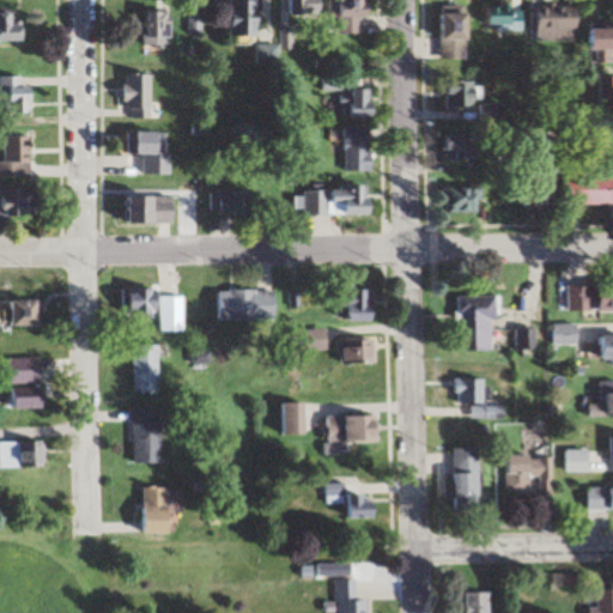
[(231,0),(232,36),(256,36),(256,0),(231,0)]
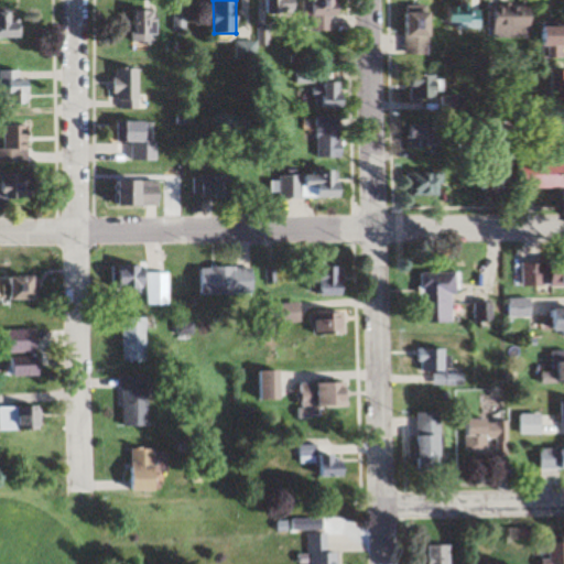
[(263,0),(263,13),(300,13),(300,0),(263,0)]
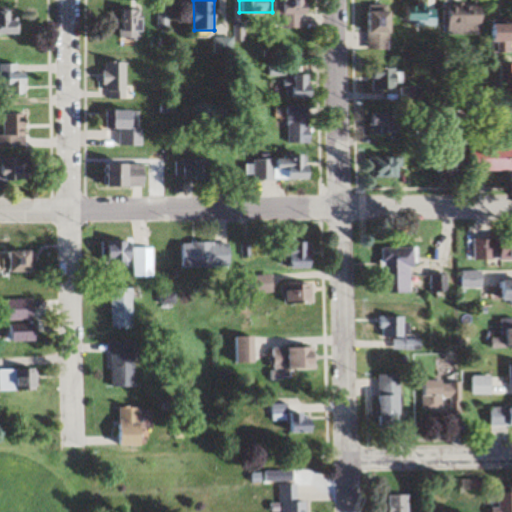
[(285,28),(304,28),(304,14),(313,14),(313,0),(302,0),(302,4),(285,4),(285,28)]
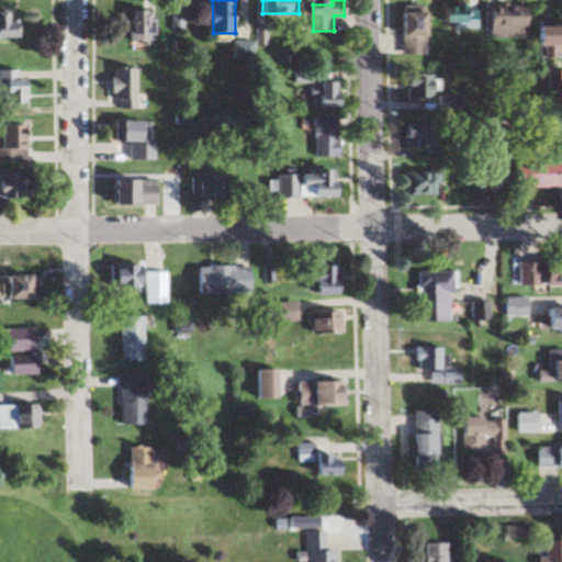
[(531,38),(532,7),(490,4),(489,37),(531,38)]
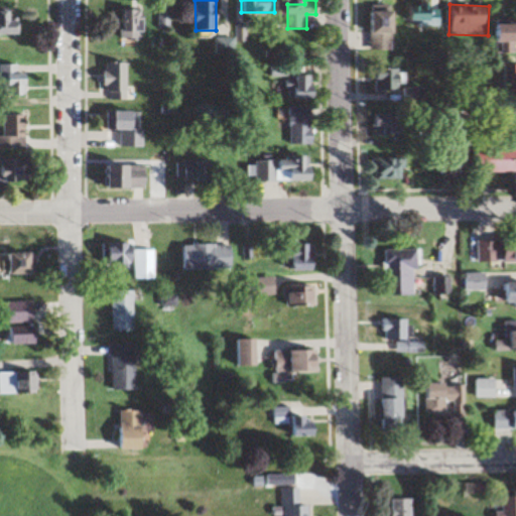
[(373,50),(399,50),(399,5),(373,5),(373,50)]
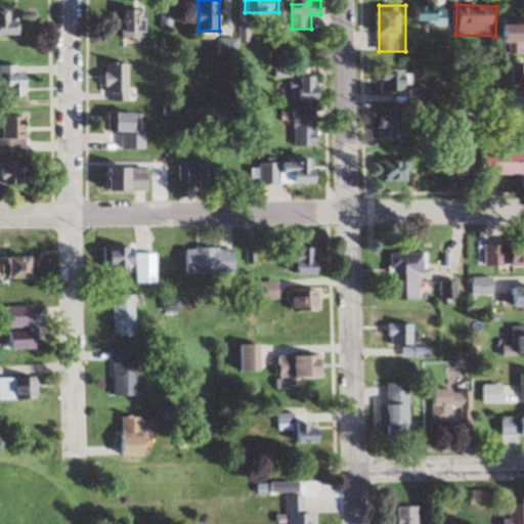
[(123,10),(123,45),(149,45),(149,10),(123,10)]
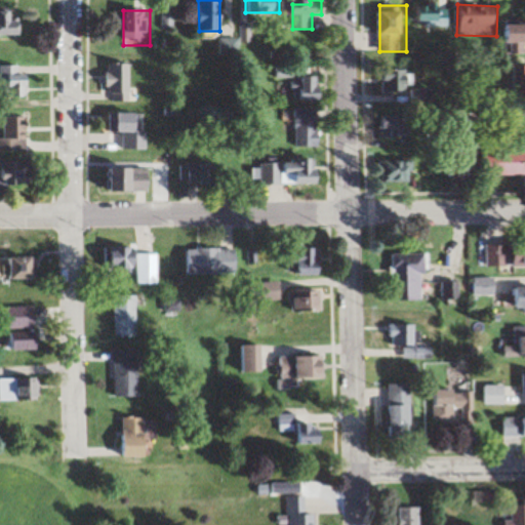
[(0,37),(24,37),(24,12),(0,11),(0,37)]
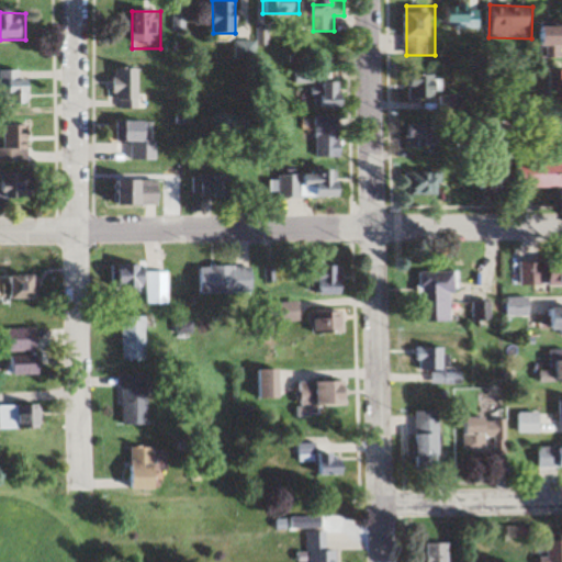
[(453,30),(482,30),(482,13),(453,13),(453,30)]
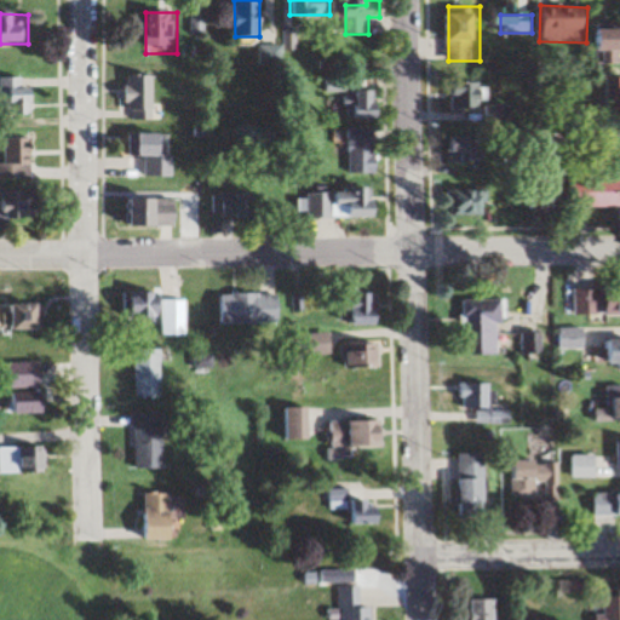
[(191,34),(206,34),(206,16),(191,16),(191,34)]
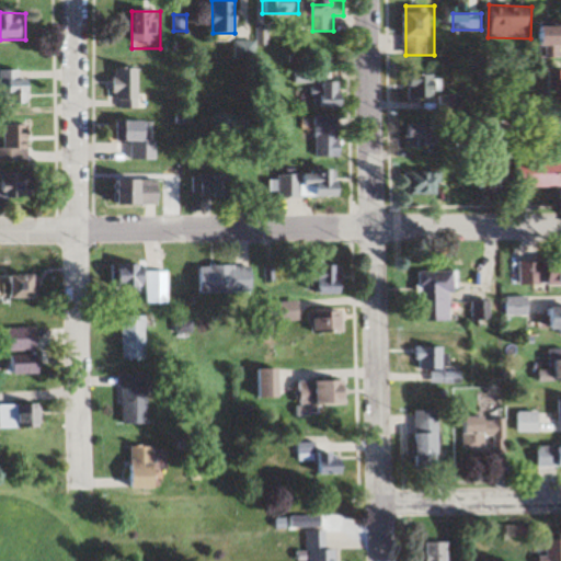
[(560,23),(538,23),(538,56),(560,56),(560,23)]
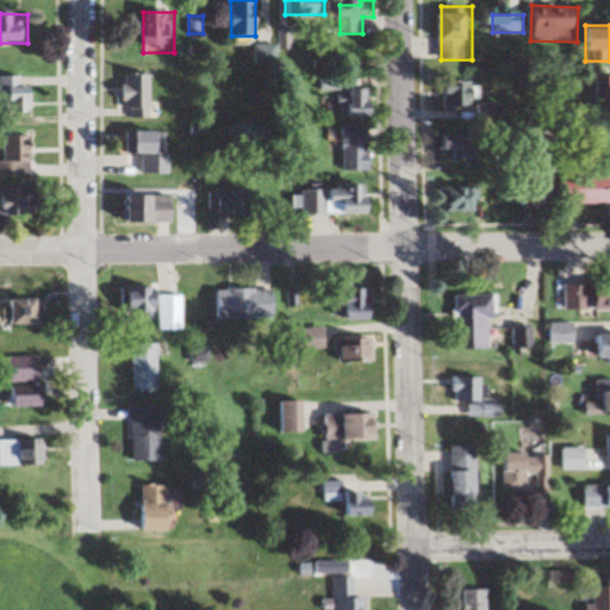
[(128,118),(155,118),(155,73),(128,73),(128,118)]
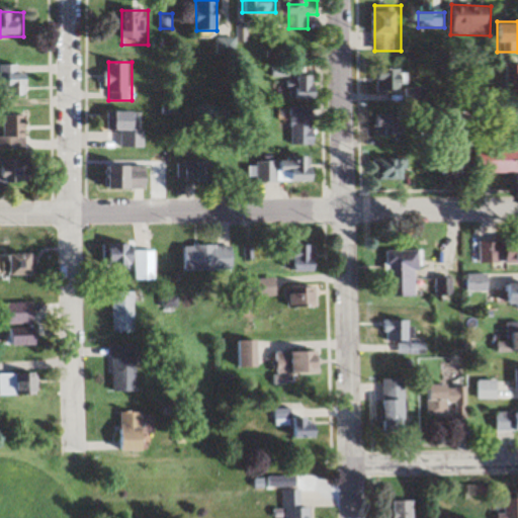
[(517,64),(508,65),(508,97),(517,96),(517,64)]
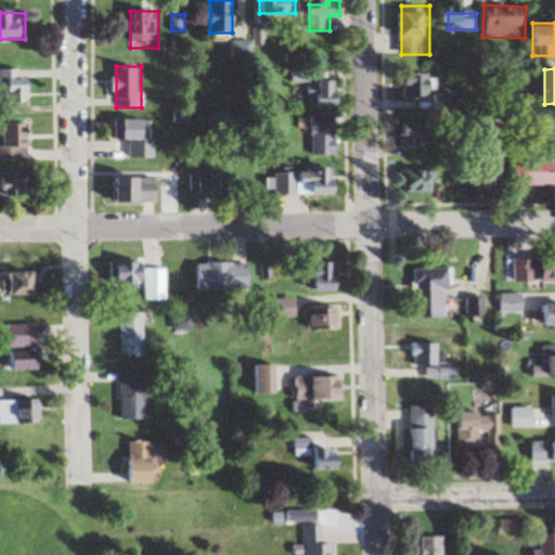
[(22,71),(0,69),(0,102),(30,102),(30,79),(22,79),(22,71)]
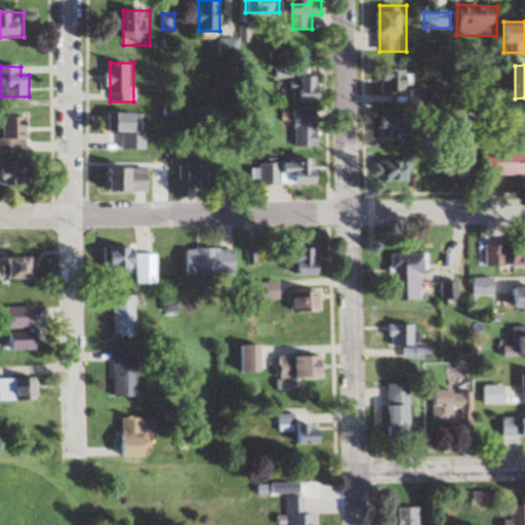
[(385,71),(384,91),(409,92),(409,72),(385,71)]
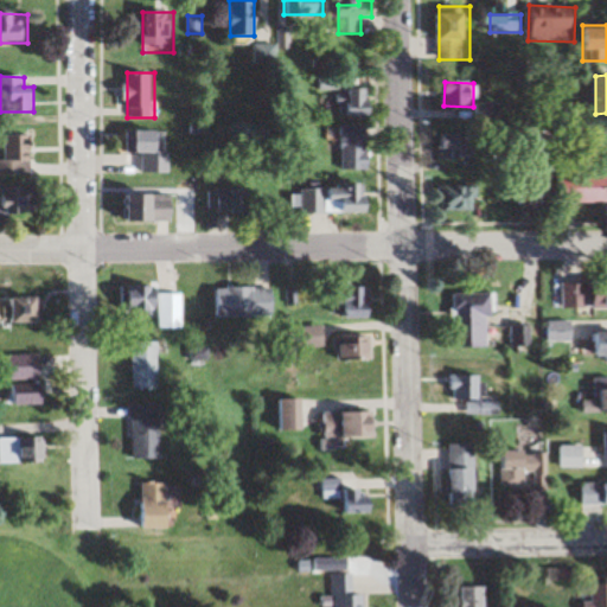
[(368,89),(347,89),(347,116),(368,116),(368,89)]
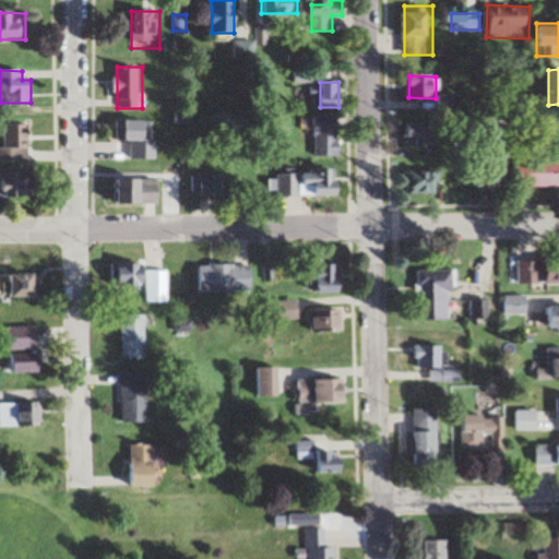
[(440,109),(462,109),(462,96),(440,96),(440,109)]
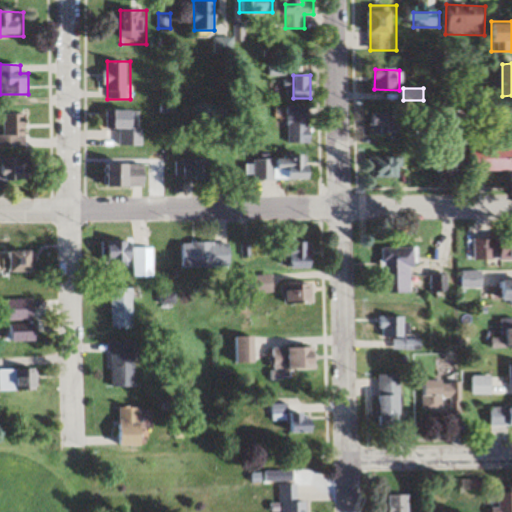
[(313,144),(313,107),(290,107),(290,144),(313,144)]
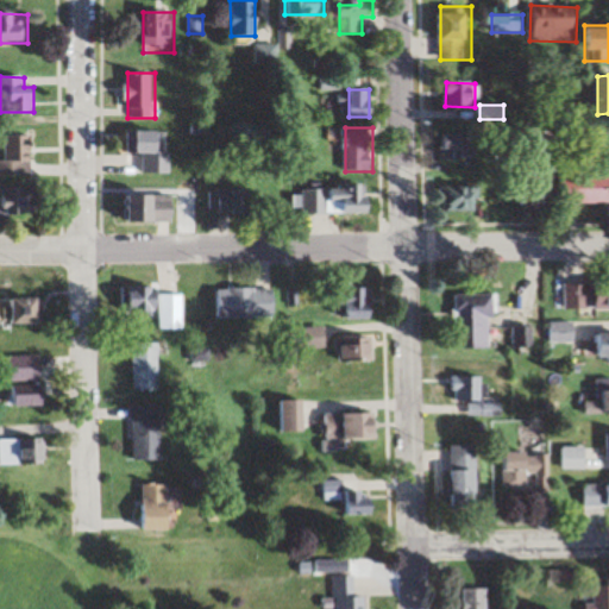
[(125,155),(163,155),(163,132),(125,132),(125,155)]
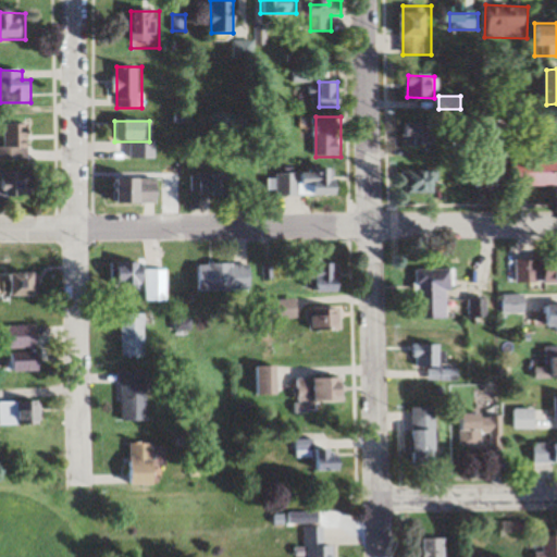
[(29,124),(4,124),(4,147),(0,146),(0,160),(29,160),(29,124)]
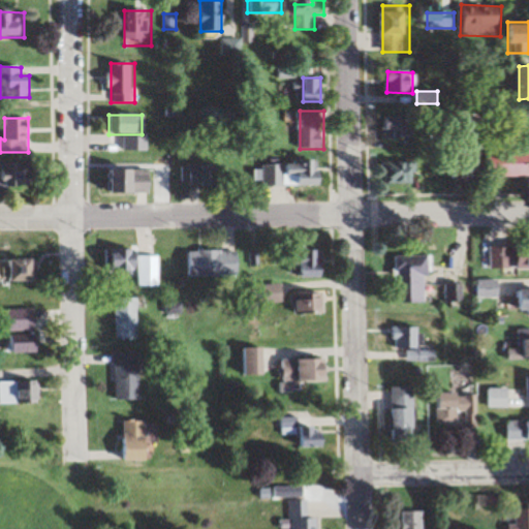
[(380,138),(412,138),(412,118),(380,118),(380,138)]
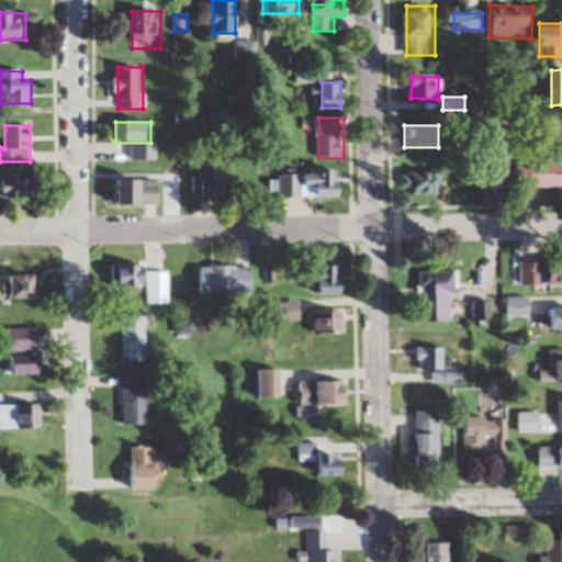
[(521,189),(561,188),(561,160),(521,160),(521,189)]
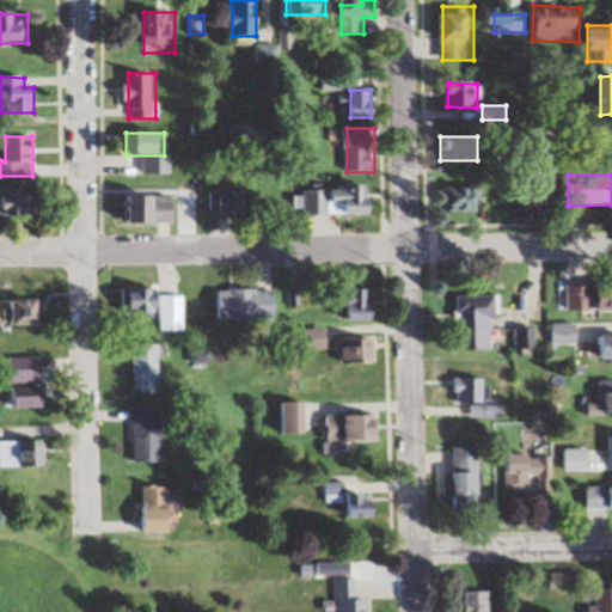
[(521,213),(555,213),(555,183),(521,183),(521,213)]
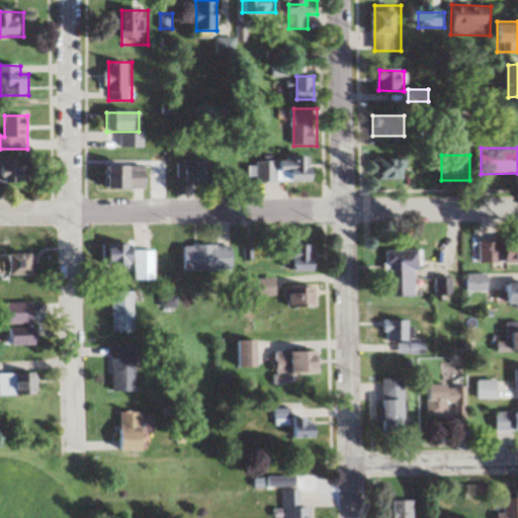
[(318,181),(318,159),(257,160),(257,181),(318,181)]
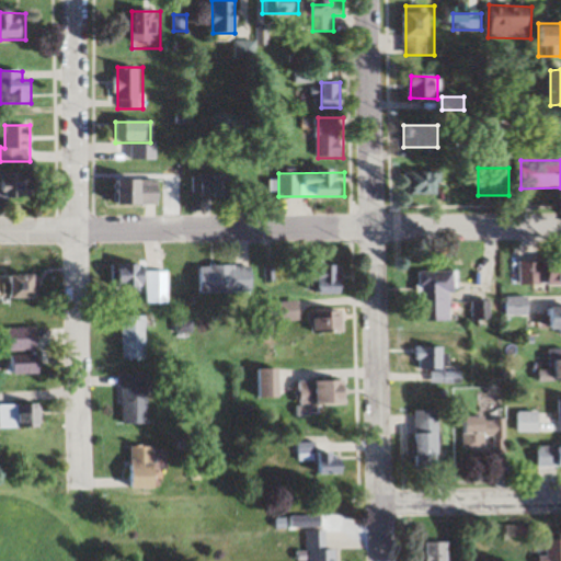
[(439,195),(439,172),(402,172),(402,195),(439,195)]
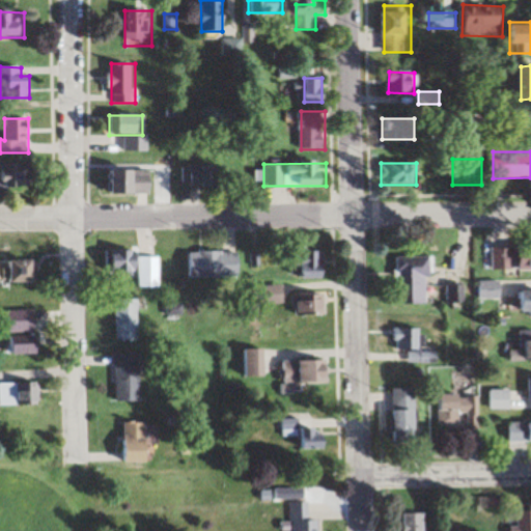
[(0,191),(31,192),(31,164),(0,164),(0,191)]
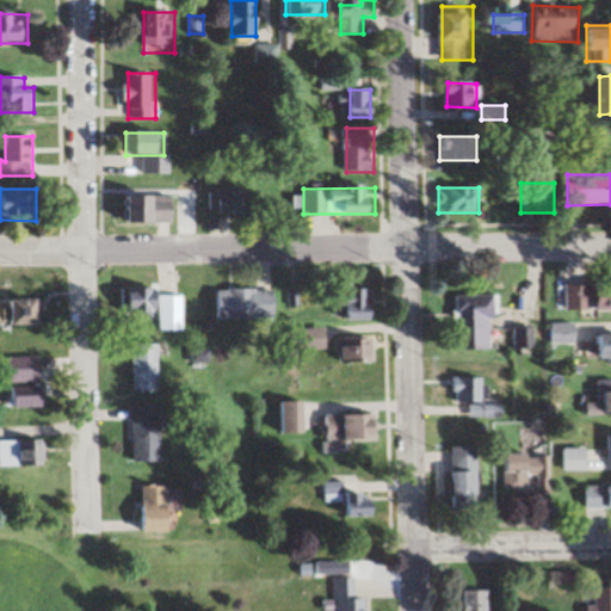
[(209,191),(209,214),(250,214),(250,191),(209,191)]
